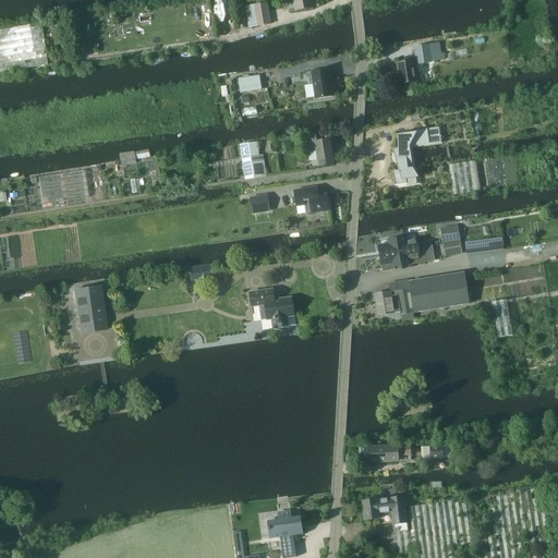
[(293,0),(295,11),(312,9),(311,0),(293,0)]
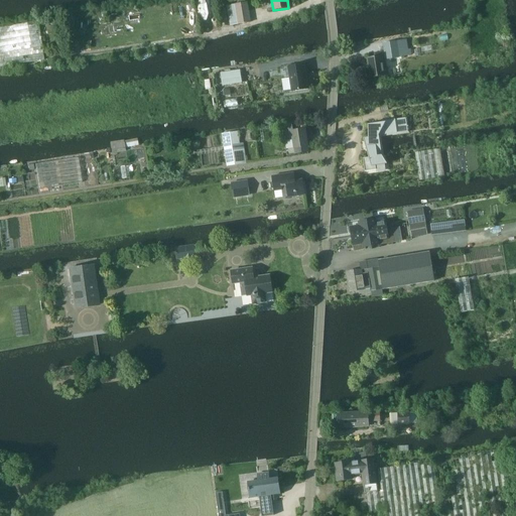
[(227,6),(230,25),(239,24),(250,22),(247,3),(227,6)]
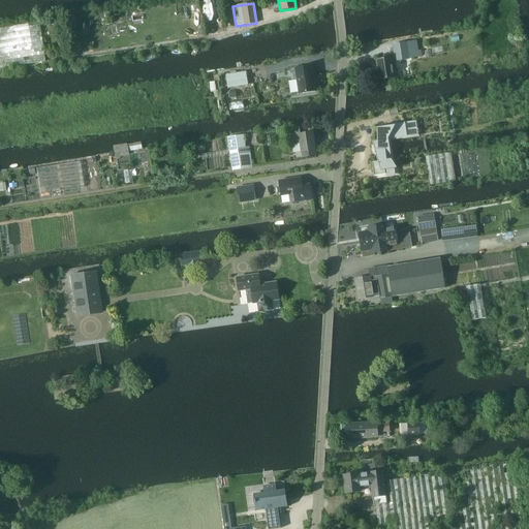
[(0,28),(0,68),(45,62),(39,22),(0,28)]
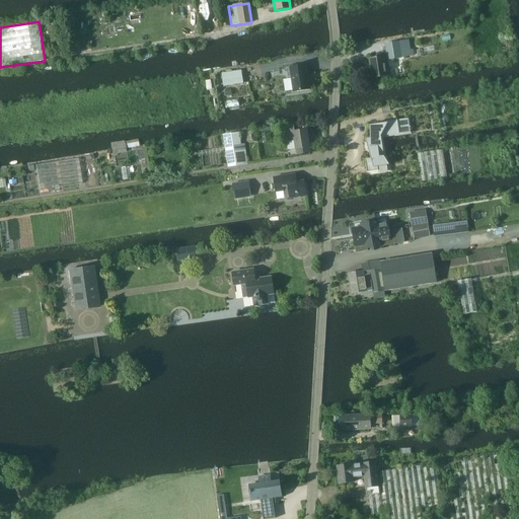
[(410,40),(385,44),(388,60),(402,58),(402,56),(411,55),(414,54),(414,50),(411,50),(410,40)]
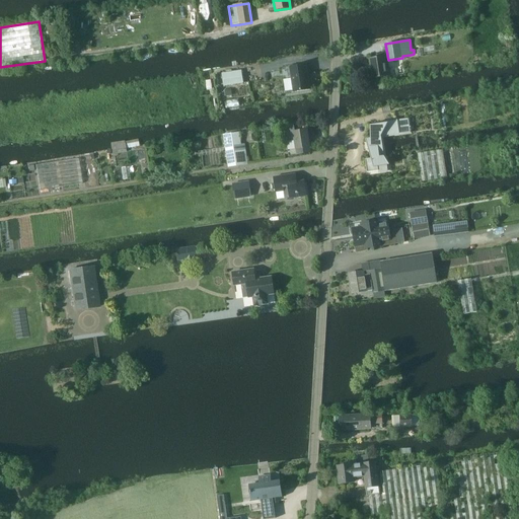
[(386,75),(383,56),(369,58),(372,77),(386,75)]
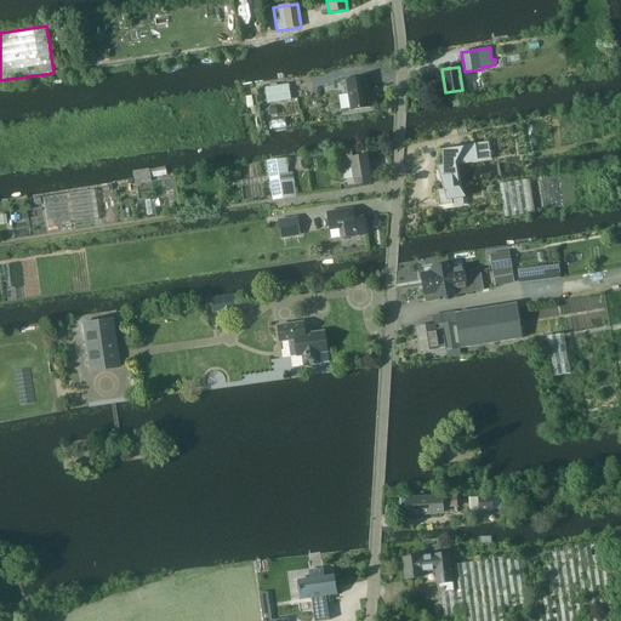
[(347,80),(352,110),(371,107),(366,77),(347,80)]
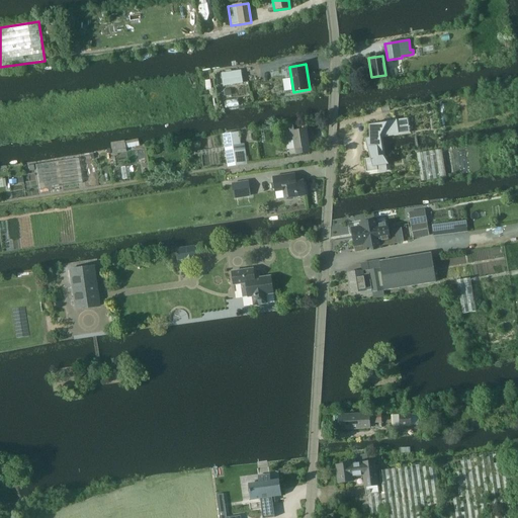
[(222,74),(224,86),(243,83),(242,71),(222,74)]
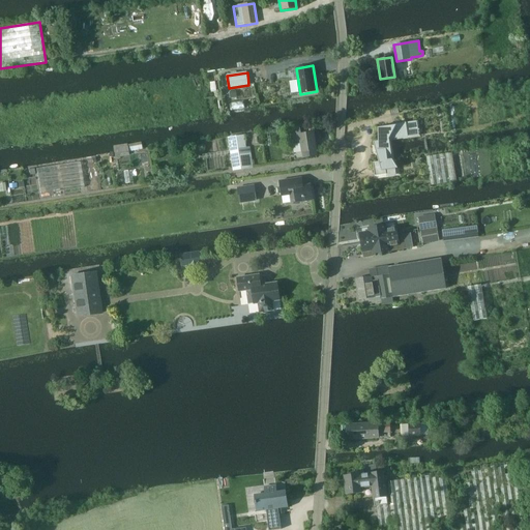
[(373,142),(379,162),(374,163),(375,176),(386,174),(386,171),(395,169),(399,169),(392,159),(390,141),(389,139),(408,137),(407,122),(395,124),(395,125),(378,127),(379,141),(373,142)]
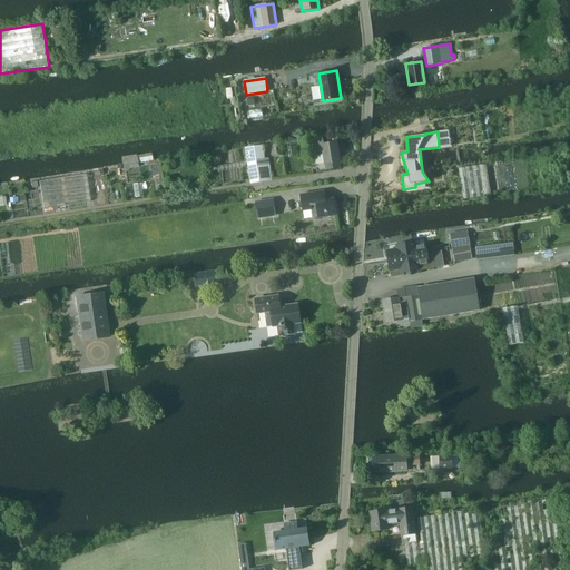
[(324,144),(322,135),(312,137),(315,155),(325,153),(327,167),(342,165),(337,141),(324,144)]
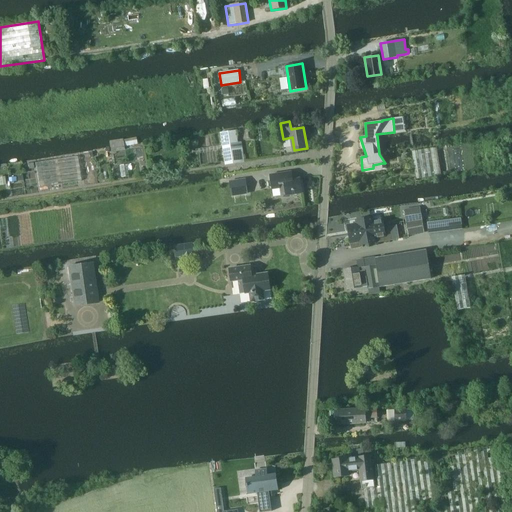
[(225,165),(244,162),(242,147),(238,147),(236,131),(220,134),(225,165)]
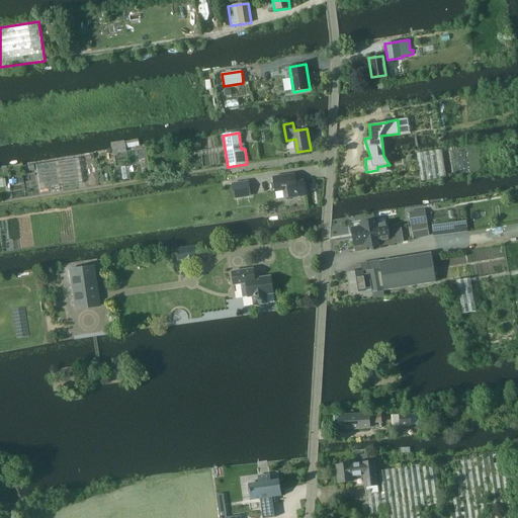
[(112,155),(126,152),(124,141),(110,143),(112,155)]
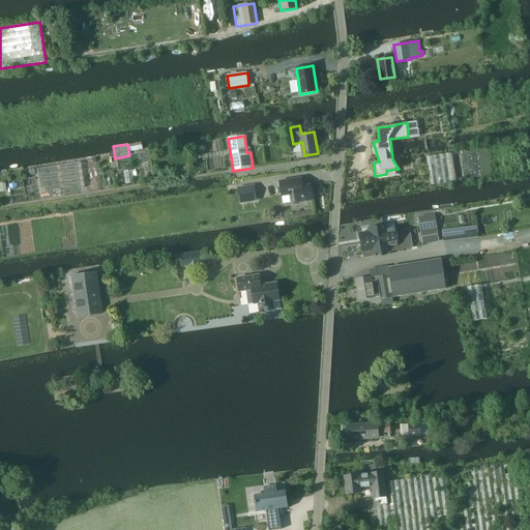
[(453,154),(428,158),(432,186),(458,182),(453,154)]
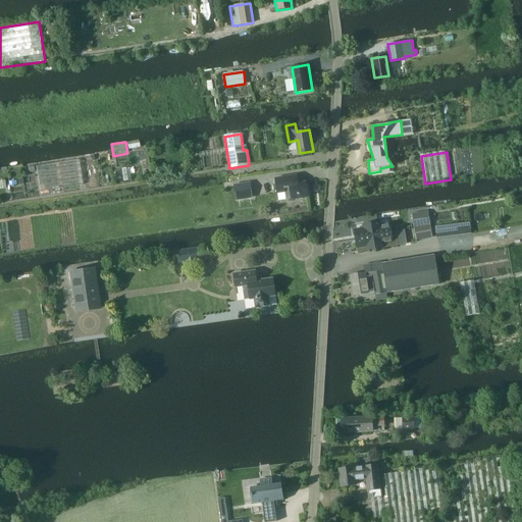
[(37,166),(41,191),(83,185),(79,160),(37,166)]
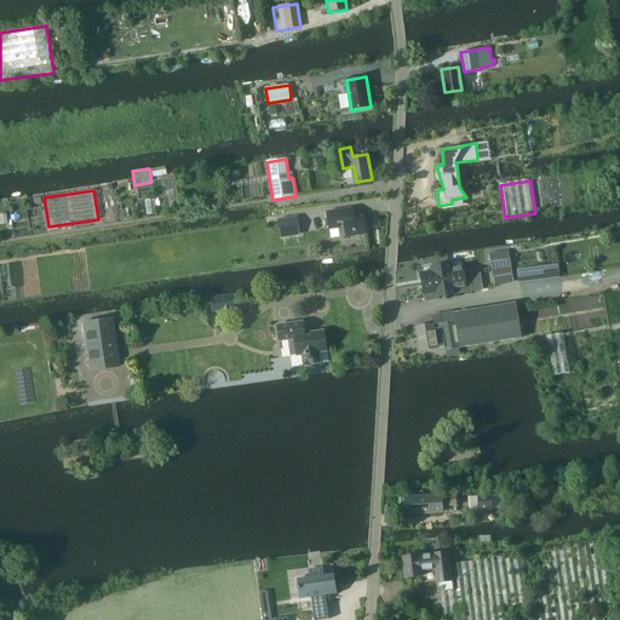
[(366,234),(363,217),(355,218),(352,208),(346,210),(327,212),(329,229),(339,228),(340,237),(366,234)]
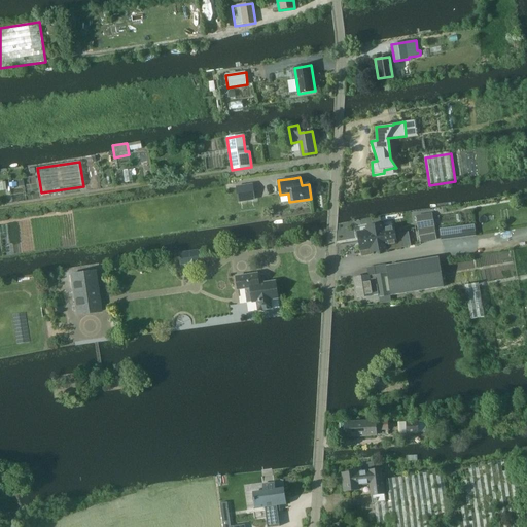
[(252,186),(236,188),(239,205),(254,202),(252,186)]
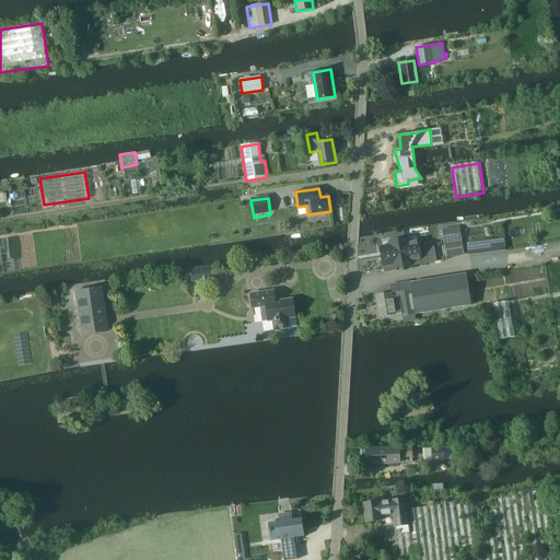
[(442,230),(444,244),(462,241),(459,226),(442,230)]
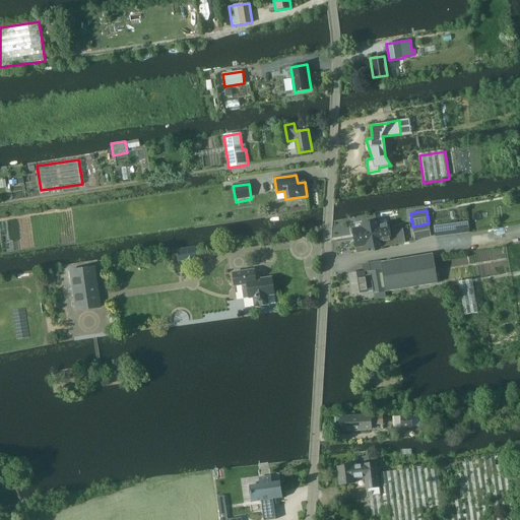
[(364,228),(353,230),(354,238),(390,232),(389,223),(378,225),(378,220),(363,223),(364,228)]
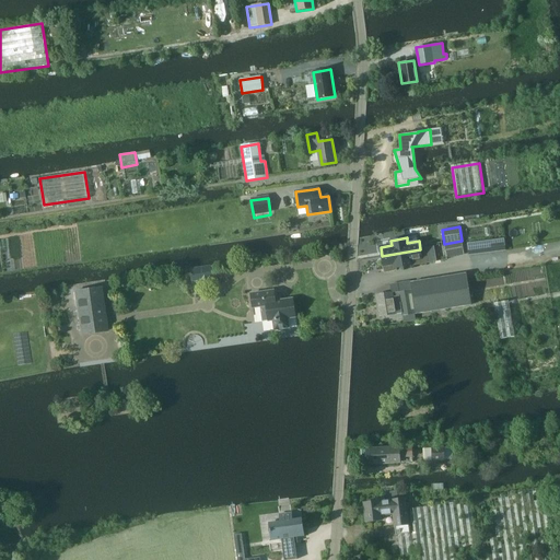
[(469,252),(506,249),(505,237),(468,241),(469,252)]
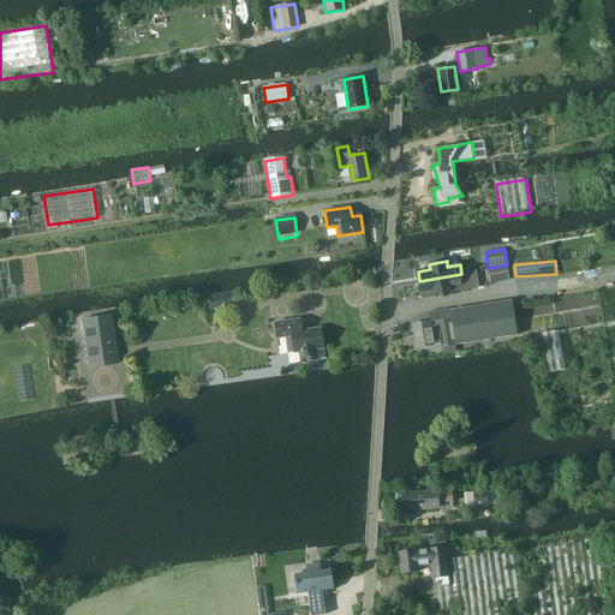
[(491,282),(509,280),(511,280),(507,264),(488,268),(491,282)]
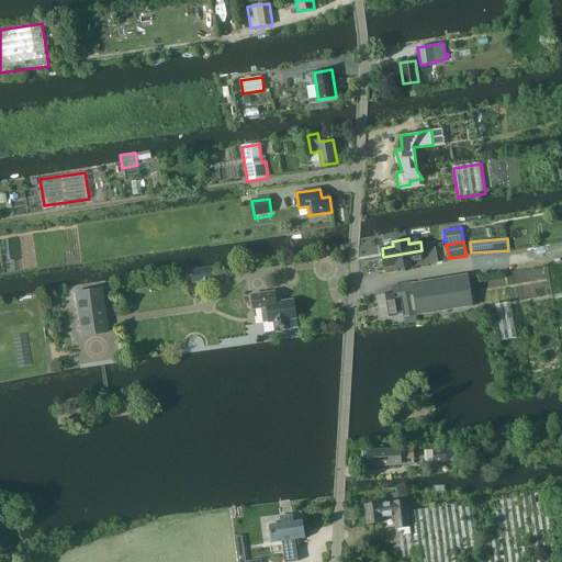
[(422,250),(383,257),(386,273),(397,271),(397,269),(413,267),(430,263),(428,249),(422,250)]
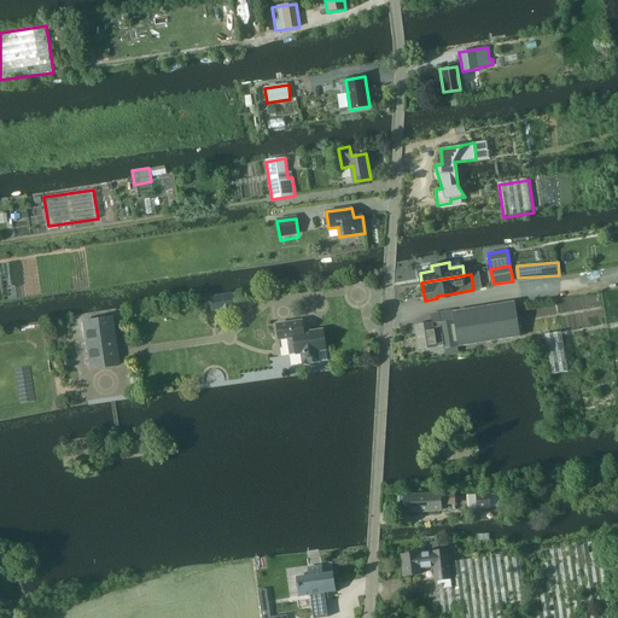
[(233,293),(210,297),(213,310),(222,309),(222,312),(232,309),(232,308),(235,308),(233,293)]
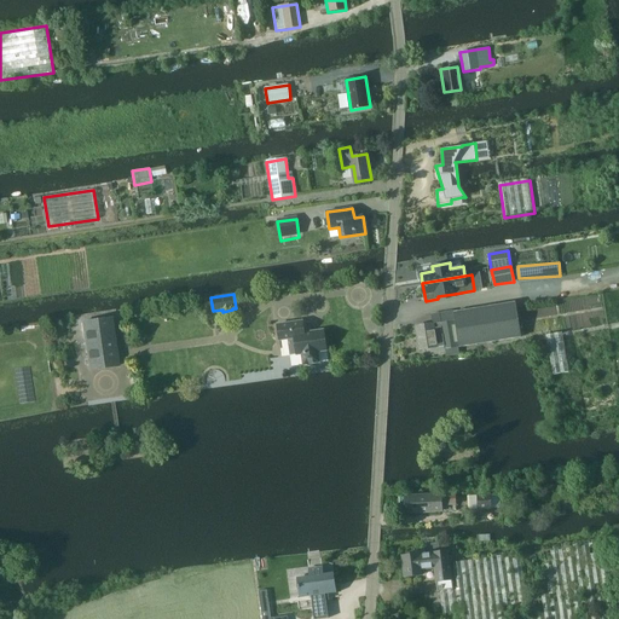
[(515,302),(453,312),(460,347),(521,337),(516,305),(515,302)]
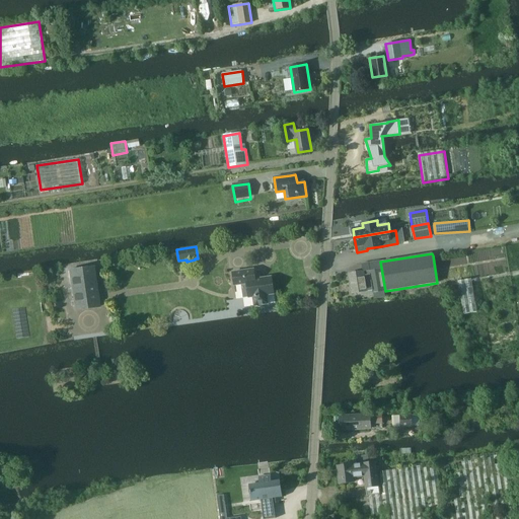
[(363,271),(349,274),(353,294),(373,290),(375,299),(385,297),(386,297),(385,291),(380,262),(380,261),(362,264),(363,271)]
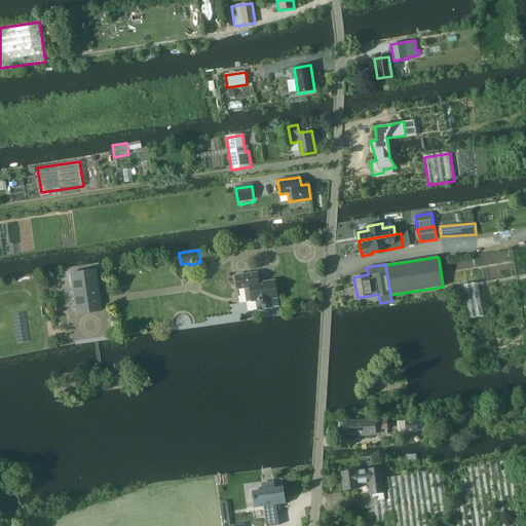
[(76,313),(101,310),(96,269),(71,272),(76,313)]
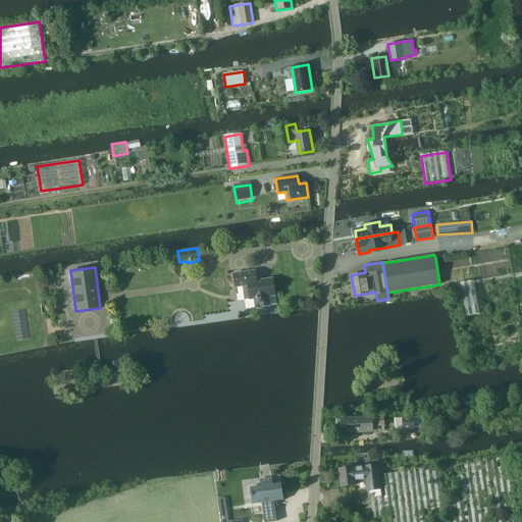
[(270,306),(269,296),(275,295),(273,278),(257,280),(256,270),(235,273),(236,288),(248,285),(249,290),(247,292),(247,295),(250,297),(250,300),(254,299),(256,308),(270,306)]
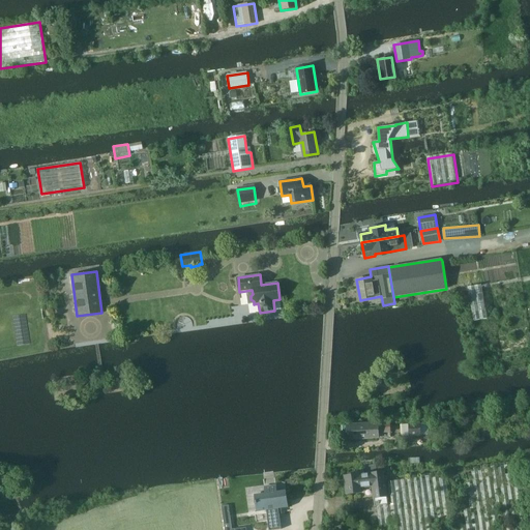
[(487,319),(480,285),(468,287),(473,321),(487,319)]
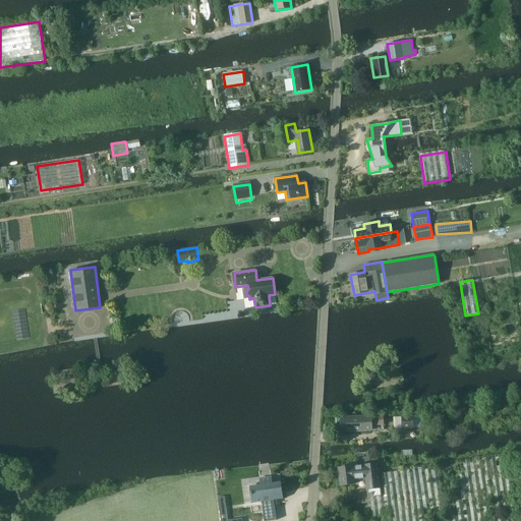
[(369,369),(365,372),(365,373),(370,380),(374,377),(369,370),(369,369)]
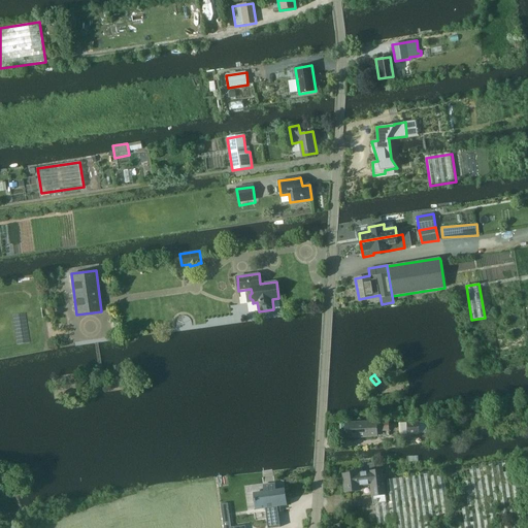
[(407,435),(420,434),(419,421),(406,422),(407,435)]
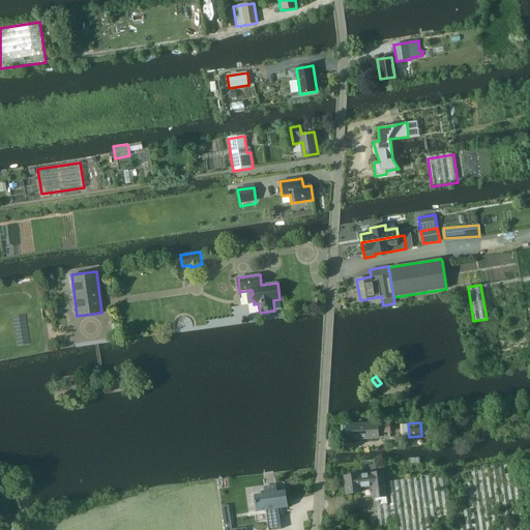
[(346,425),(347,439),(378,437),(378,433),(390,433),(389,423),(378,424),(378,423),(346,425)]
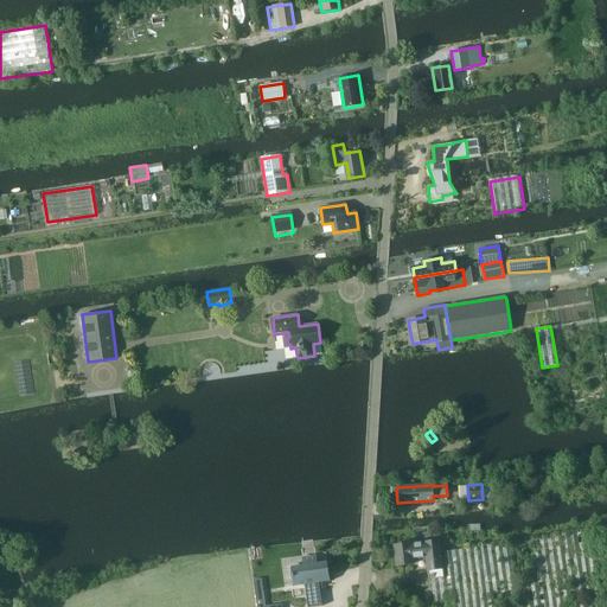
[(480,548),(442,553),(446,577),(430,580),(434,602),(449,600),(451,606),(606,606),(606,580),(599,526),(480,544),(480,548)]
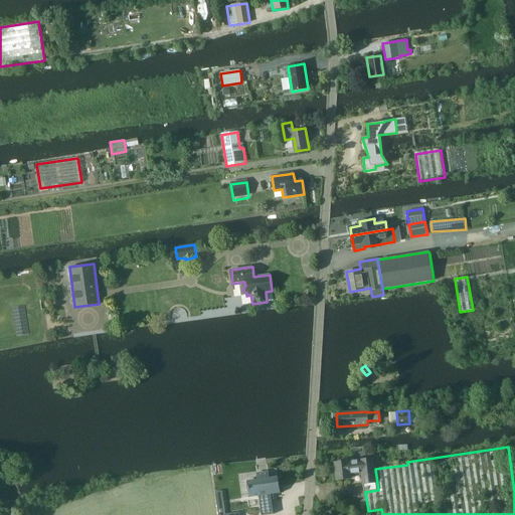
[(373,459),(360,461),(355,462),(347,463),(347,462),(335,463),(337,480),(349,478),(349,474),(361,472),(363,485),(364,492),(365,492),(378,490),(375,469),(373,459)]
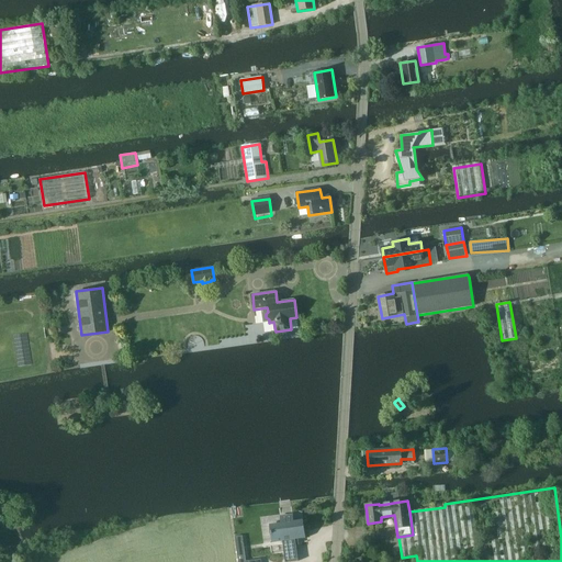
[(283,544),(285,561),(292,561),(299,561),(295,539),(304,538),(302,520),(294,521),(293,515),(281,516),(282,524),(279,524),(272,525),(272,528),(272,529),(272,531),(270,531),(271,535),(273,534),(274,542),(284,541),(285,544),(283,544)]
